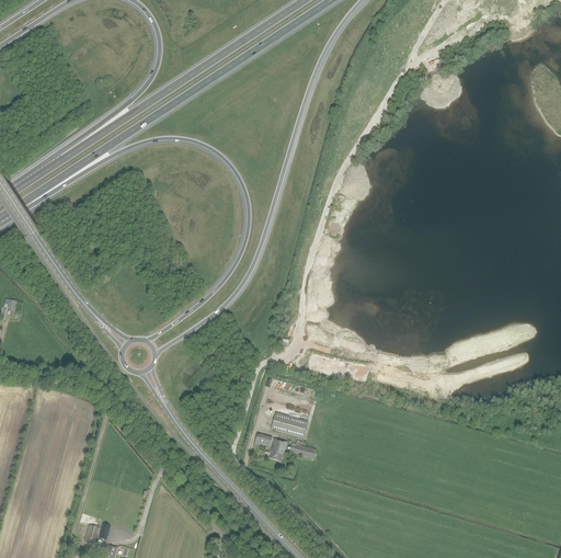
[(14,310),(18,299),(10,297),(8,306),(3,305),(1,317),(6,318),(8,308),(14,310)]
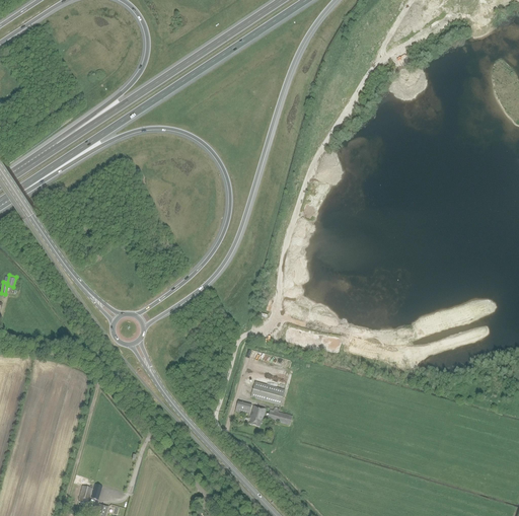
[(285,387),(255,379),(250,395),(281,403),(285,387)]
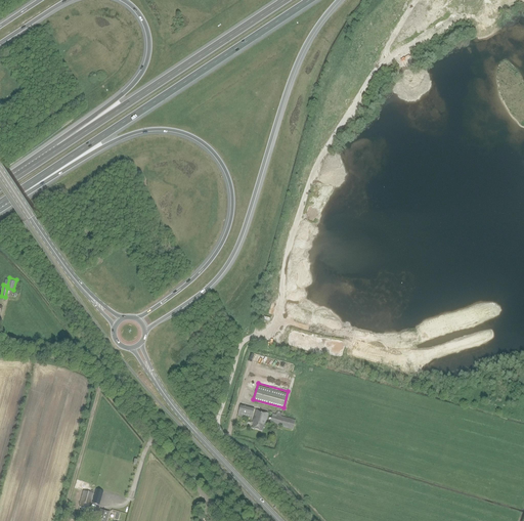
[(254,406),(241,402),(237,413),(252,416),(254,406)]
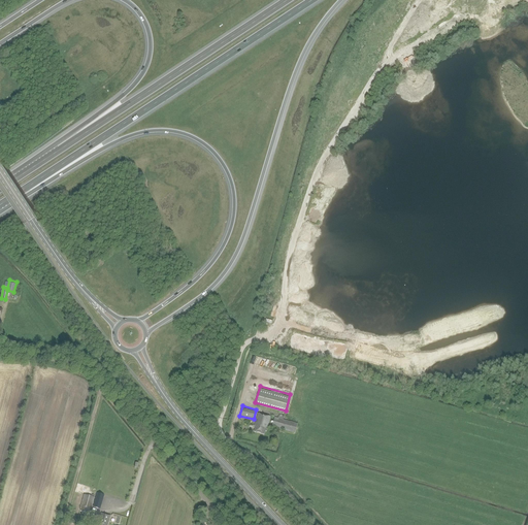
[(258,409),(255,423),(253,422),(251,422),(250,424),(253,425),(255,425),(254,429),(264,432),(266,426),(267,426),(271,414),(258,409)]
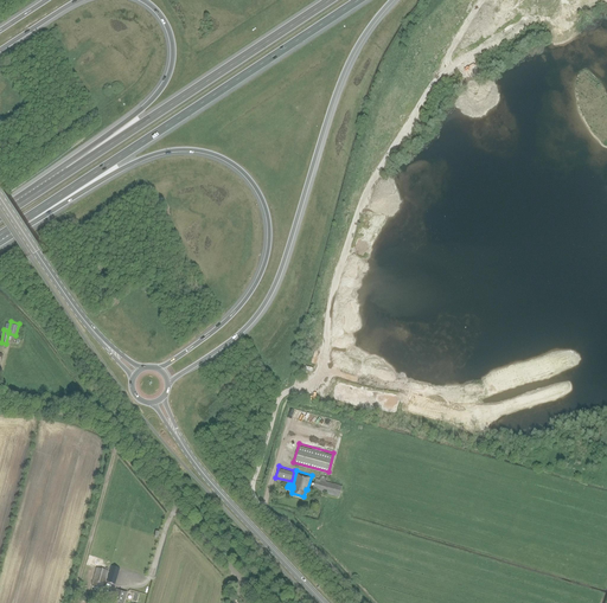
[(313,488),(339,495),(343,483),(342,482),(343,480),(330,476),(330,480),(326,479),(327,474),(321,472),(320,478),(315,476),(313,488)]
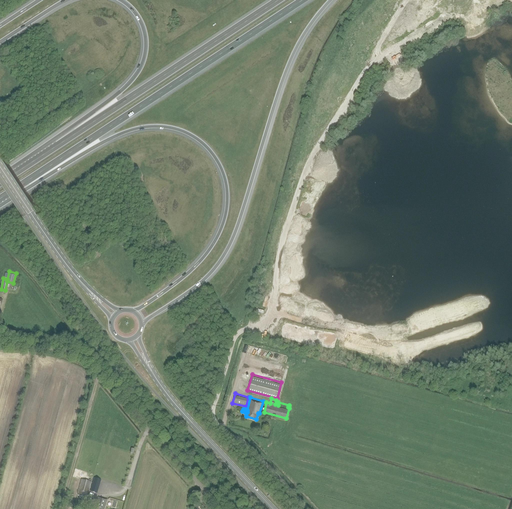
[(92,496),(93,492),(88,491),(91,479),(82,476),(77,492),(92,496)]
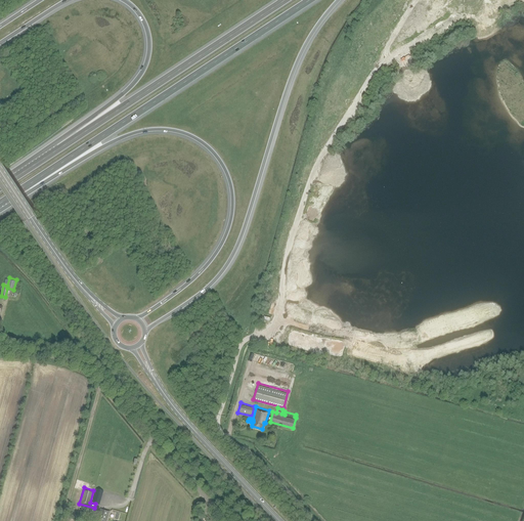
[(96,487),(92,501),(98,503),(102,488),(96,487)]
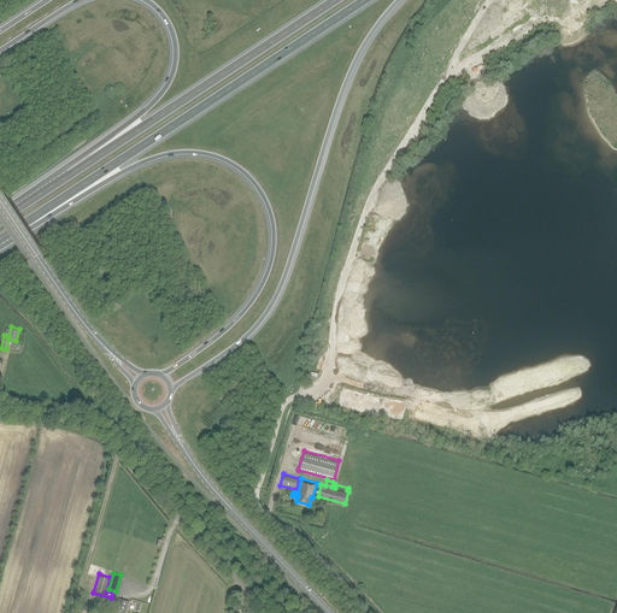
[(125,611),(129,599),(118,595),(115,611),(118,612),(117,612),(124,612),(125,611)]
